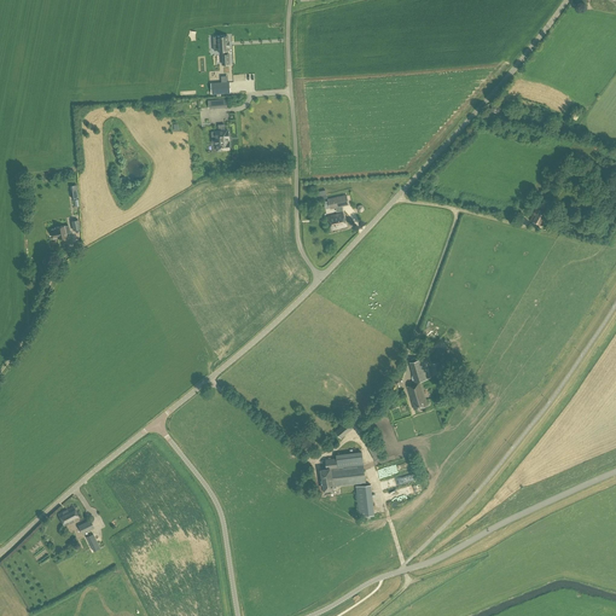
[(215,41),(211,41),(211,48),(216,47),(216,48),(221,48),(222,52),(220,52),(220,62),(227,62),(226,51),(225,51),(225,47),(226,47),(225,34),(215,34),(215,41)]
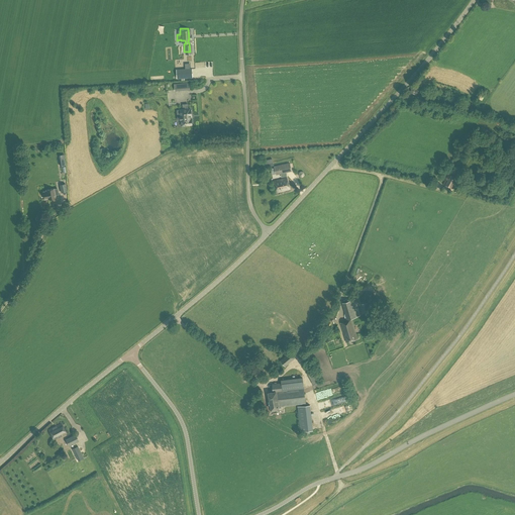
[(183,67),(175,68),(175,77),(190,76),(190,67),(189,67),(183,67)]
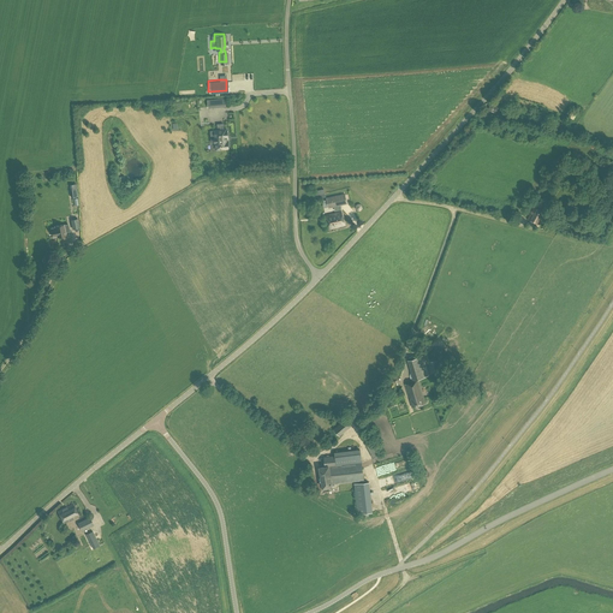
[(225,135),(225,128),(224,128),(221,128),(221,123),(215,124),(215,128),(212,128),(212,129),(208,129),(209,135),(212,135),(212,136),(213,136),(213,135),(215,135),(215,140),(213,140),(213,141),(214,147),(225,147),(225,146),(226,146),(226,138),(225,138),(225,135)]
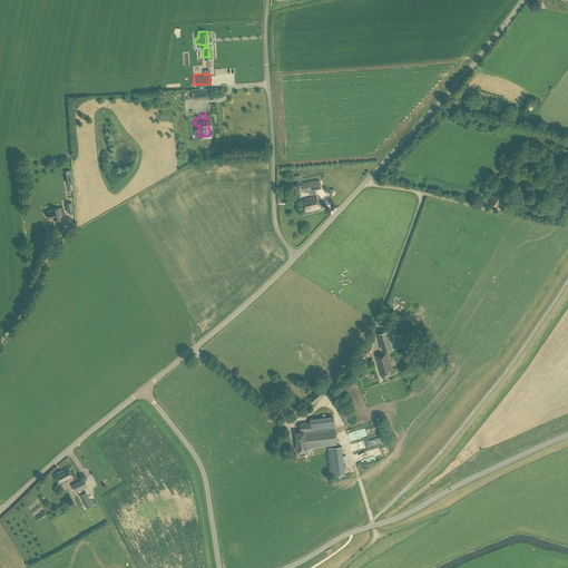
[(301,182),(303,189),(313,187),(311,180),(301,182)]
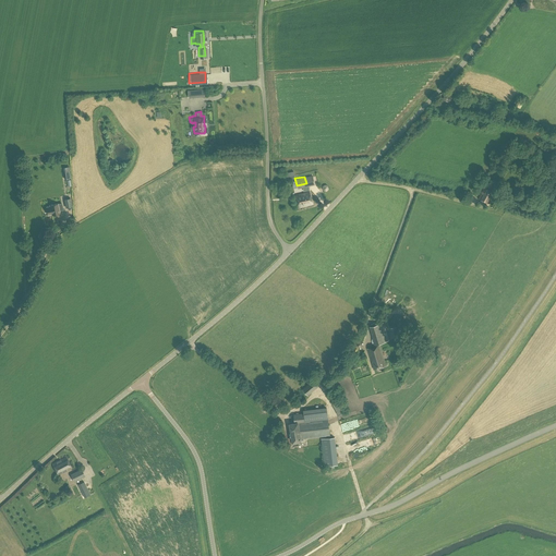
[(476,196),(486,203),(493,192),(483,186),(476,196)]
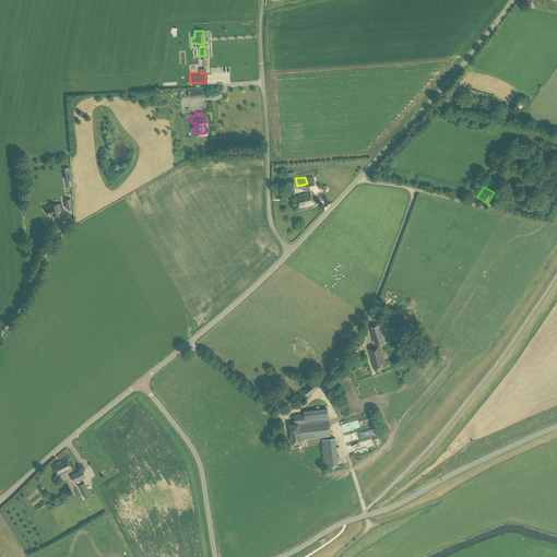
[(295,193),(297,205),(311,202),(308,190),(295,193)]
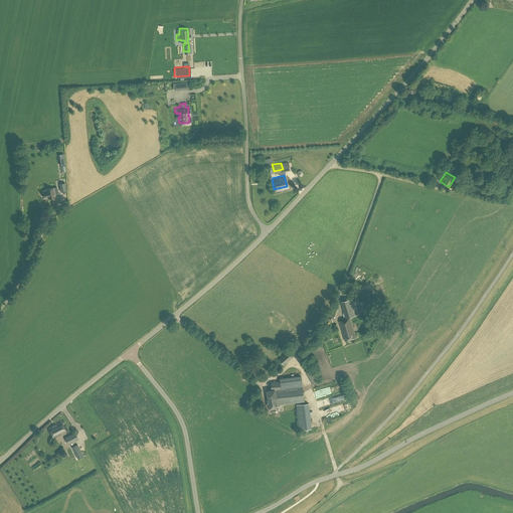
[(40,189),(42,196),(45,195),(45,196),(53,195),(52,193),(56,192),(54,185),(44,187),(44,188),(40,189)]
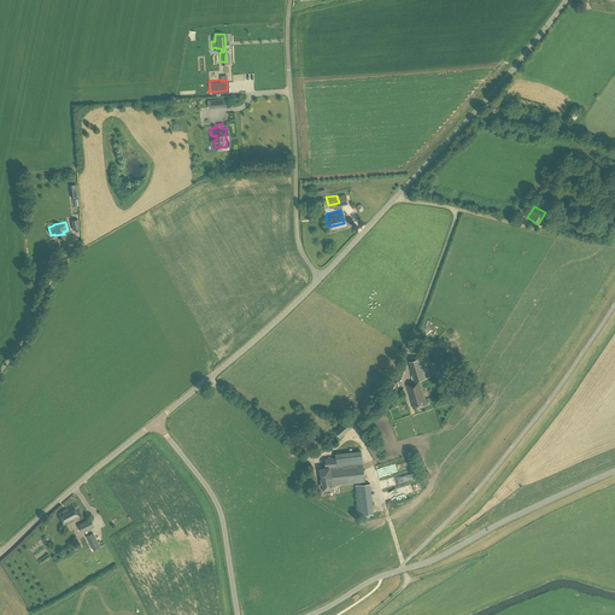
[(406,359),(413,379),(427,375),(421,355),(406,359)]
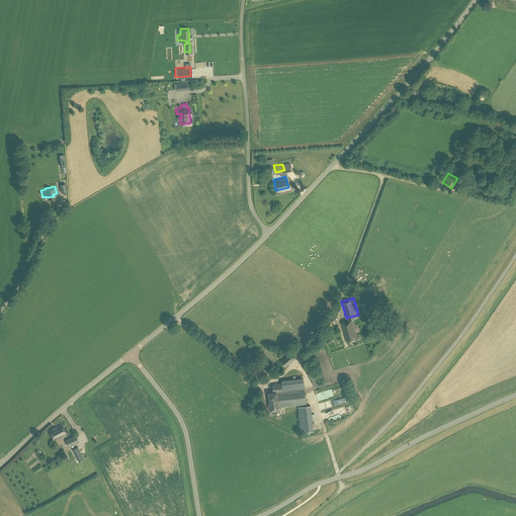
[(339,322),(345,341),(356,337),(350,318),(339,322)]
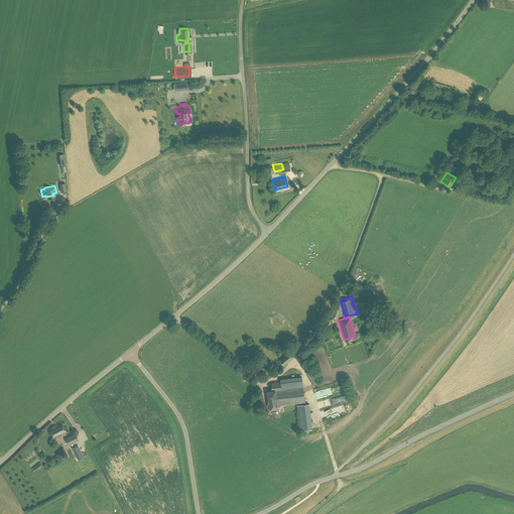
[(277,358),(282,364),(292,356),(287,350),(277,358)]
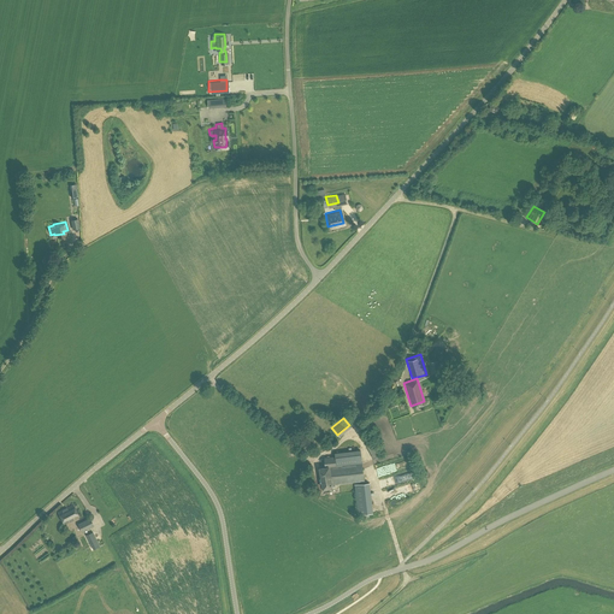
[(362,438),(372,456),(378,453),(369,435),(362,438)]
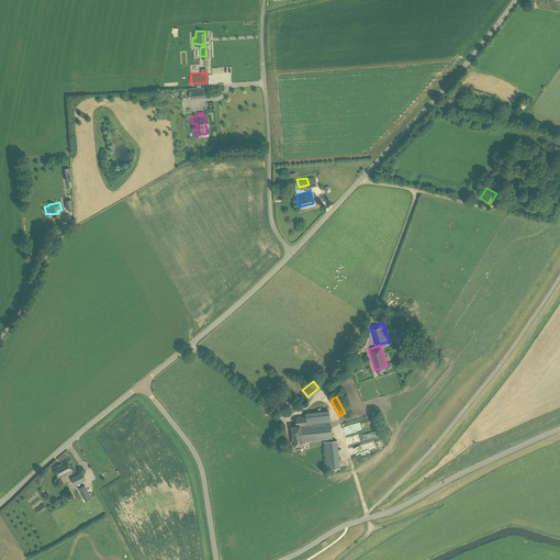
[(293,415),(295,424),(322,421),(321,411),(310,412),(310,413),(293,415)]
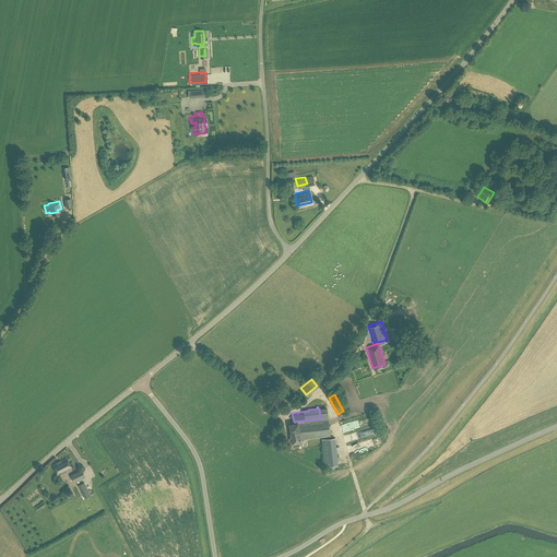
[(320,418),(294,422),(288,423),(292,443),(297,442),(297,439),(299,439),(299,437),(329,434),(327,417),(320,418)]
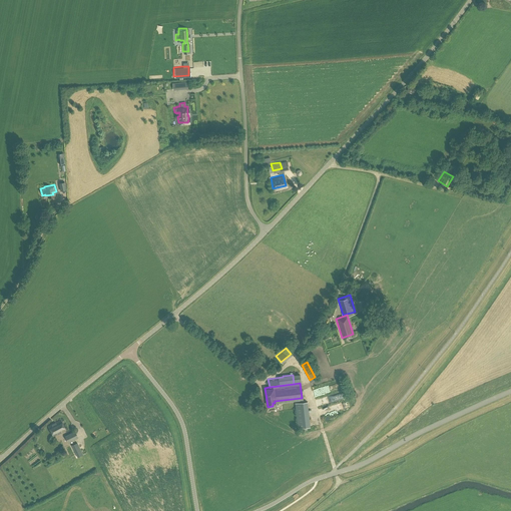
[(343,411),(337,416),(341,420),(347,415),(343,411)]
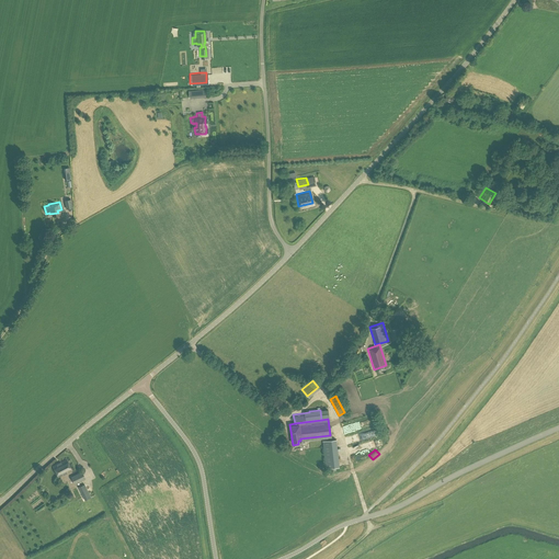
[(50,464),(56,475),(70,468),(65,457),(50,464)]
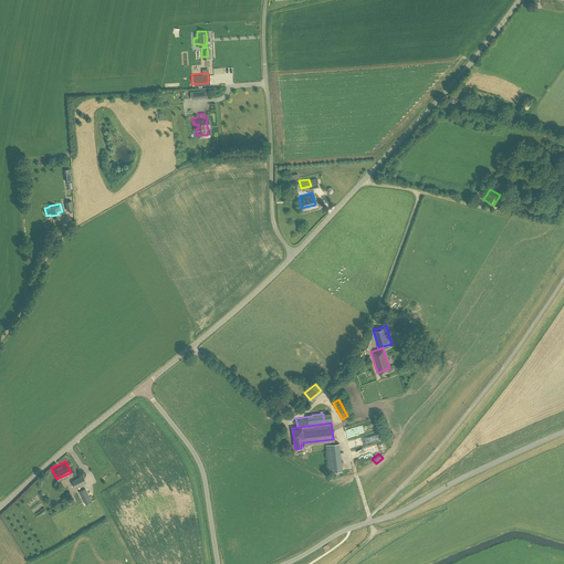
[(69,480),(72,486),(84,480),(81,473),(69,480)]
